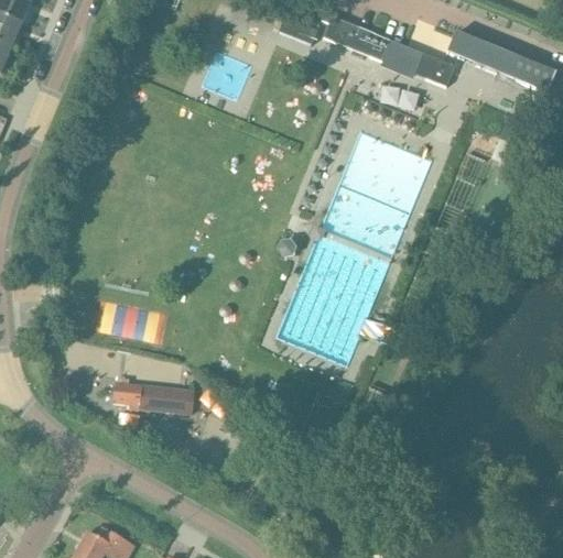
[(0,0),(0,13),(22,23),(32,0),(0,0)]
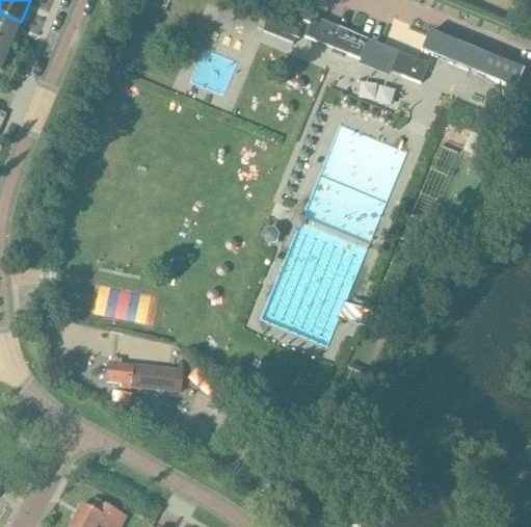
[(307,10),(304,18),(311,20),(306,33),(361,56),(359,60),(390,73),(392,69),(421,80),(429,61),(419,57),(400,49),(383,43),(379,41),(369,36),(360,32),(348,28),(337,23),(315,15),(314,14),(307,10)]
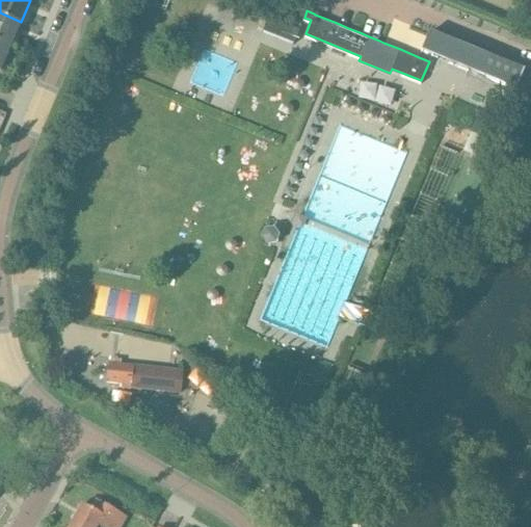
[(0,38),(11,44),(21,22),(0,12),(0,38)]
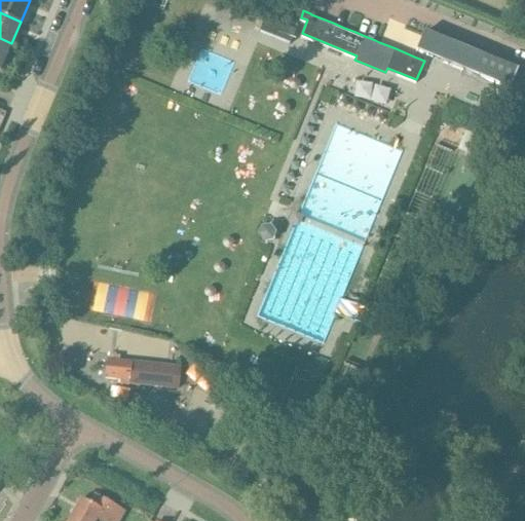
[(263,29),(291,40),(296,27),(266,14),(263,23),(261,28),(263,29)]
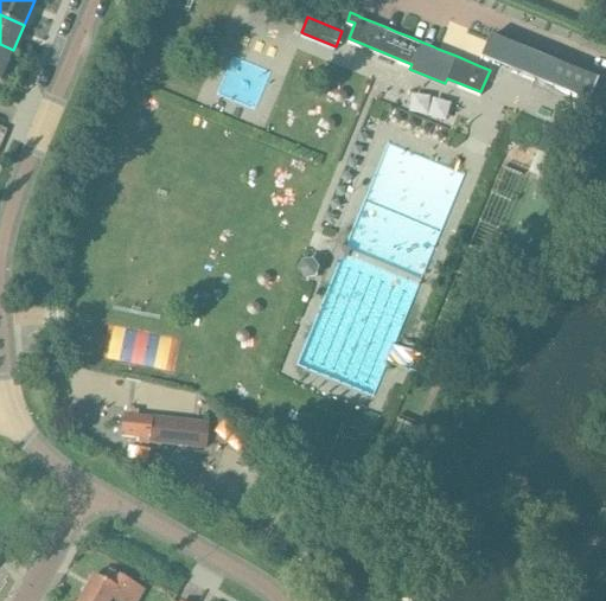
[(491,33),(482,56),(589,100),(599,77),(491,33)]
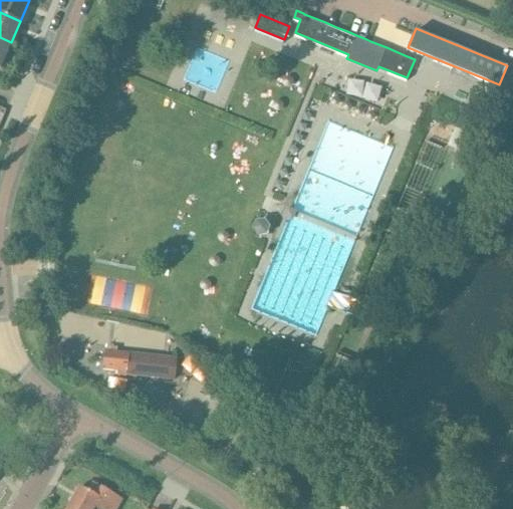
[(0,64),(1,65),(11,42),(0,37),(0,64)]
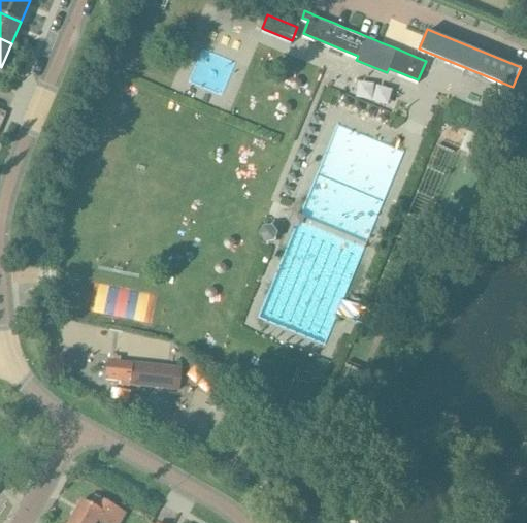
[(476,105),(467,127),(492,137),(494,131),(500,116),(499,115),(476,105)]
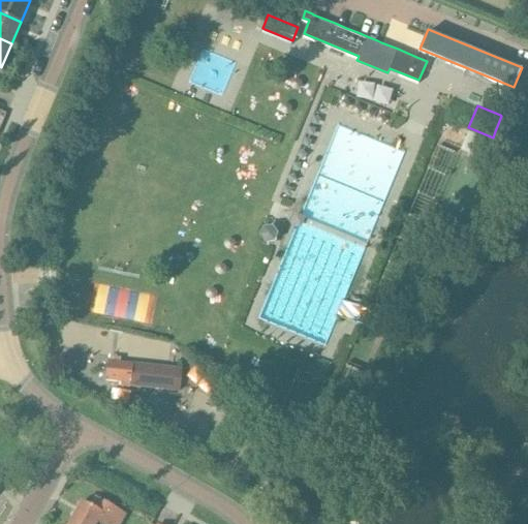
[(527,132),(520,129),(516,136),(527,143),(527,132)]
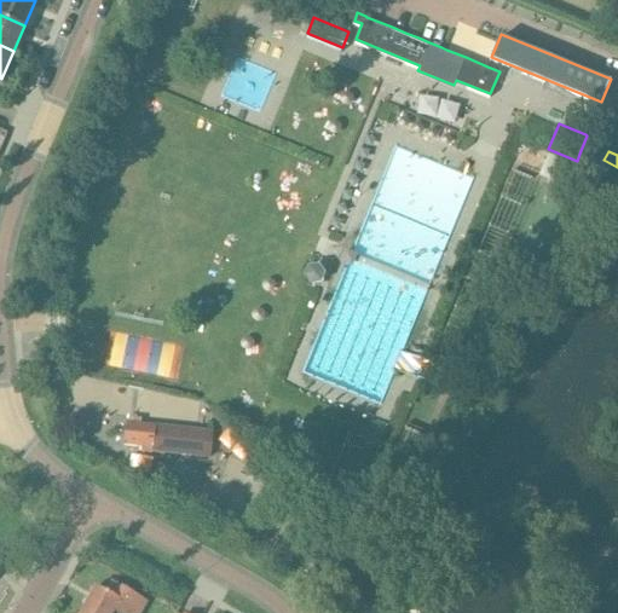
[(71,410),(69,424),(86,427),(86,426),(88,414),(71,410)]
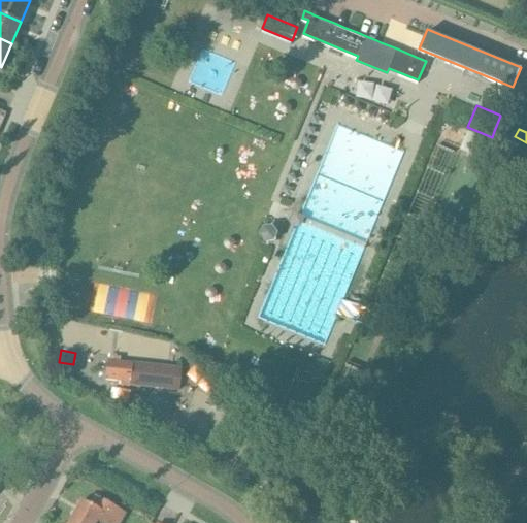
[(133,359),(108,357),(106,376),(131,378),(131,382),(179,387),(183,364),(133,359)]
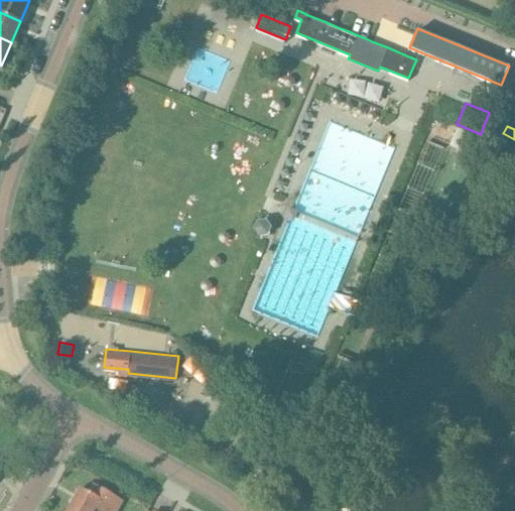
[(81,486),(66,510),(115,510),(123,498),(94,482),(89,490),(81,486)]
